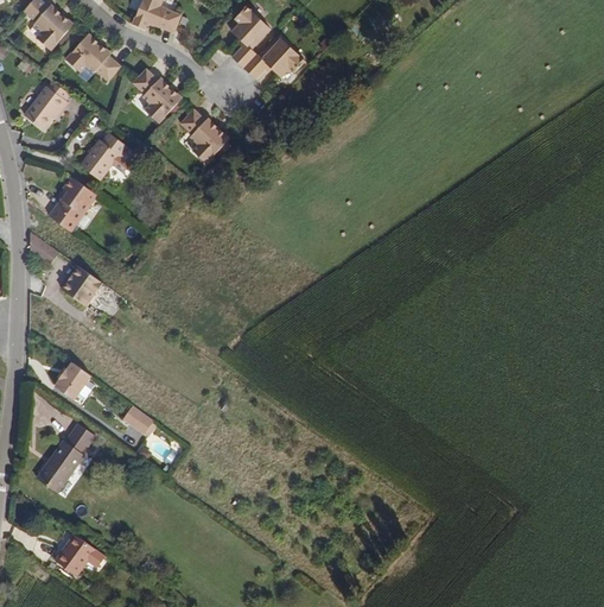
[(52,4),(50,6),(44,0),(32,0),(24,10),(37,20),(35,23),(36,24),(30,29),(37,36),(37,37),(51,50),(75,24),(65,16),(63,18),(59,13),(61,11),(52,4)]
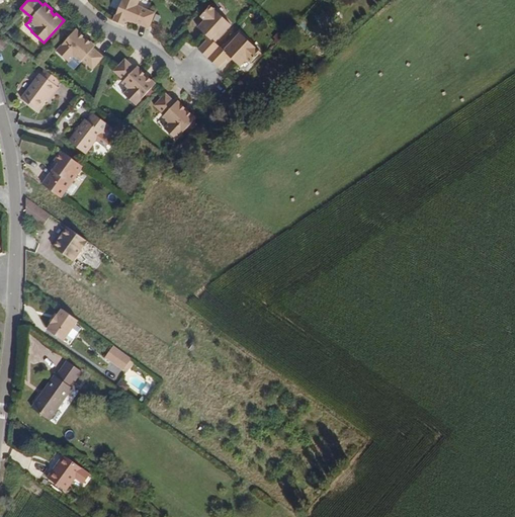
[(139,5),(141,0),(123,0),(114,20),(124,24),(126,20),(127,18),(135,21),(150,28),(157,13),(139,5)]
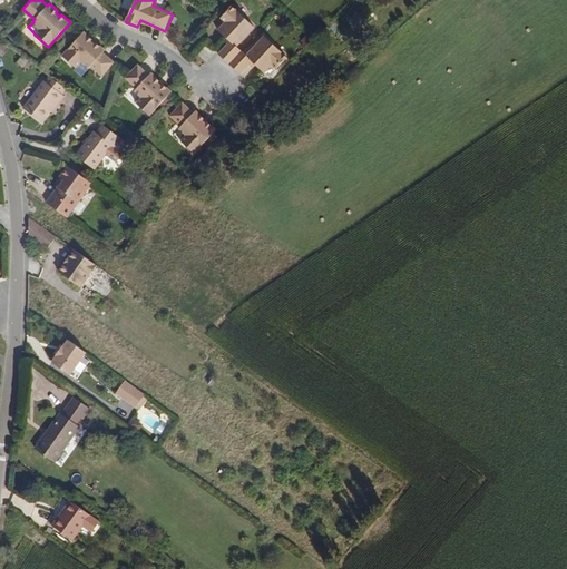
[(227,46),(218,55),(230,66),(242,52),(237,47),(255,28),(233,7),(222,18),(226,22),(218,30),(227,39),(231,42),(227,46)]
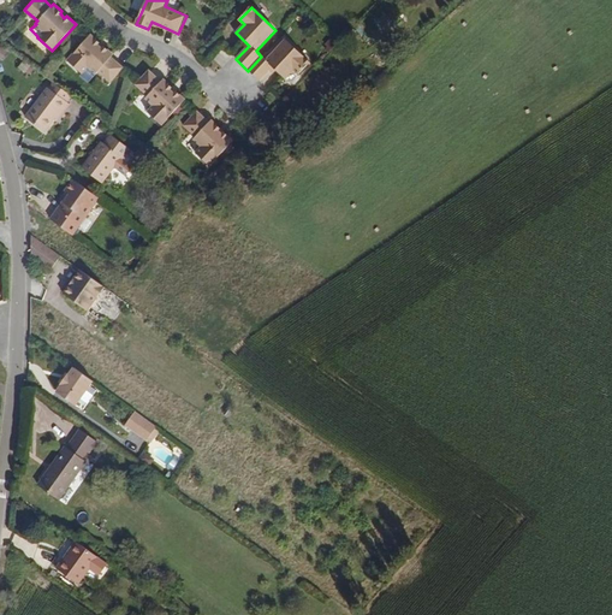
[(97,45),(100,42),(90,34),(67,60),(82,74),(79,76),(88,83),(97,71),(111,83),(124,67),(111,57),(113,54),(105,46),(102,48),(97,45)]
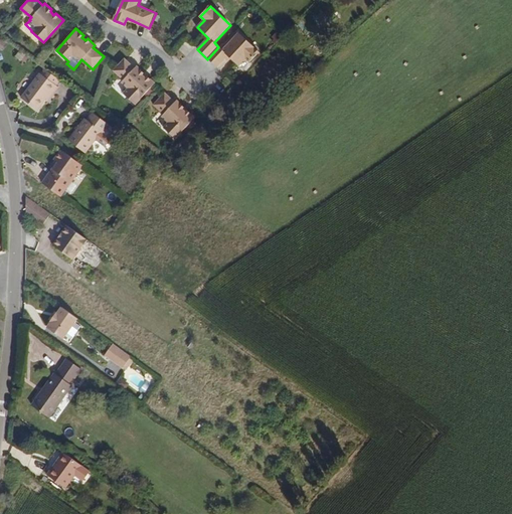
[(240,34),(223,52),(218,47),(207,59),(217,68),(225,60),(228,57),(231,60),(238,68),(246,60),(250,64),(261,54),(250,44),(240,34)]
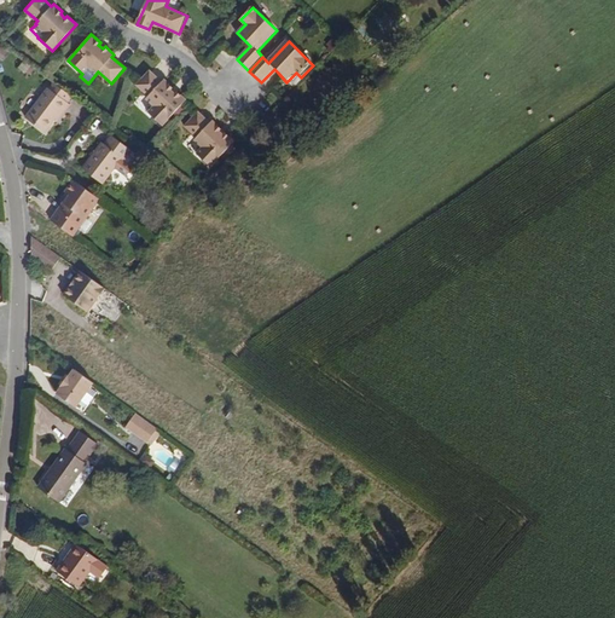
[(0,55),(7,58),(11,50),(3,45),(0,50),(0,55)]
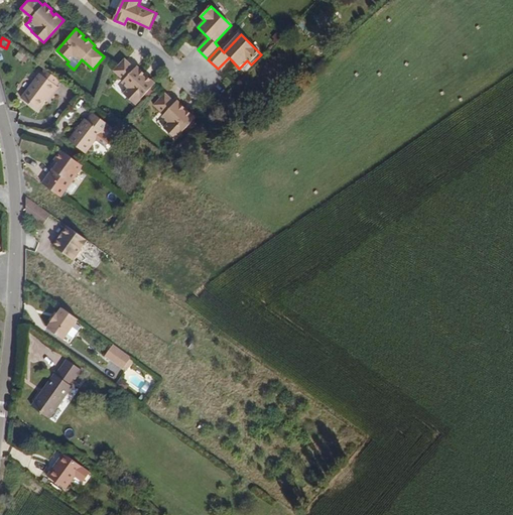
[(135,66),(133,68),(123,58),(112,71),(122,80),(120,82),(127,89),(122,94),(133,105),(154,84),(146,77),(144,79),(141,75),(142,73),(135,66)]
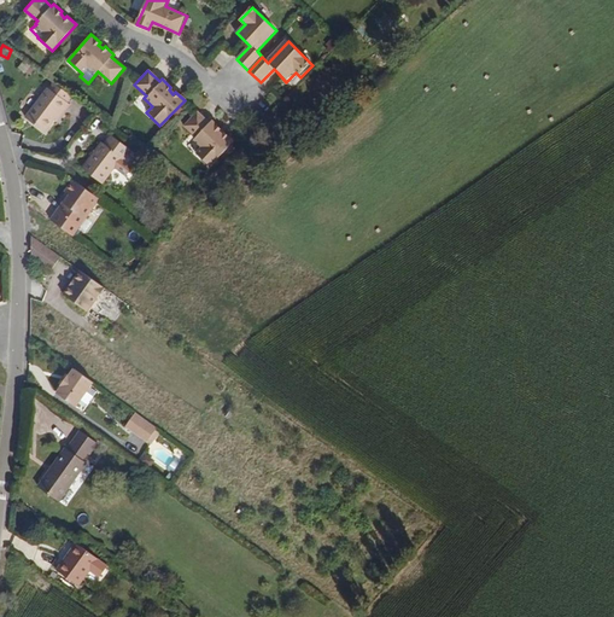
[(66,93),(51,81),(46,87),(45,86),(21,114),(40,129),(51,115),(56,108),(60,111),(66,103),(62,99),(66,93)]
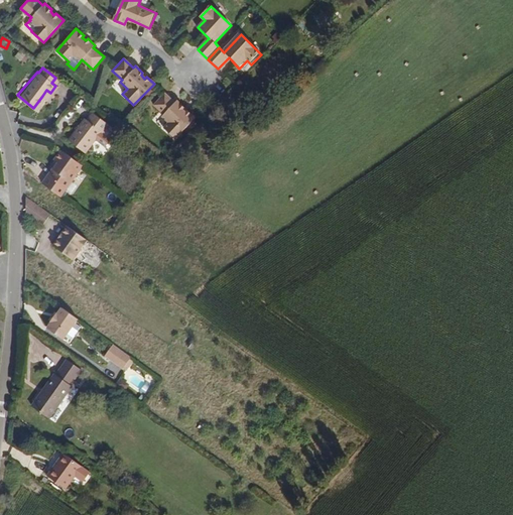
[(175,101),(174,103),(164,93),(152,106),(162,115),(160,117),(167,124),(162,129),(173,140),(195,119),(186,112),(185,114),(181,110),(183,108),(175,101)]
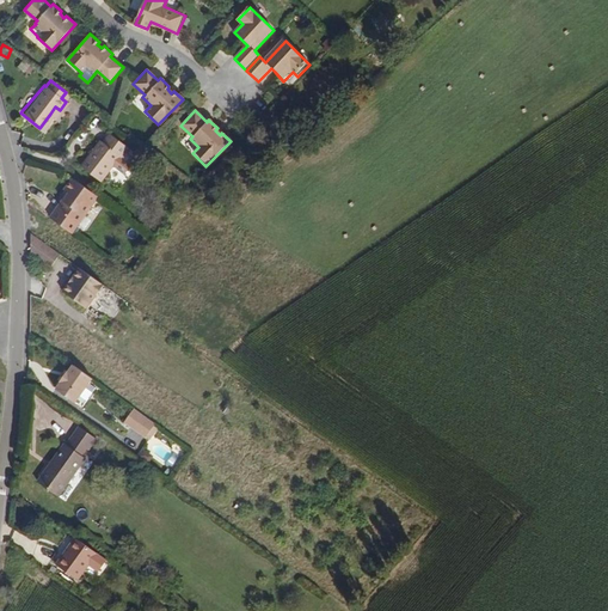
[(117,158),(124,148),(106,134),(99,142),(96,140),(75,164),(93,179),(114,157),(117,158)]
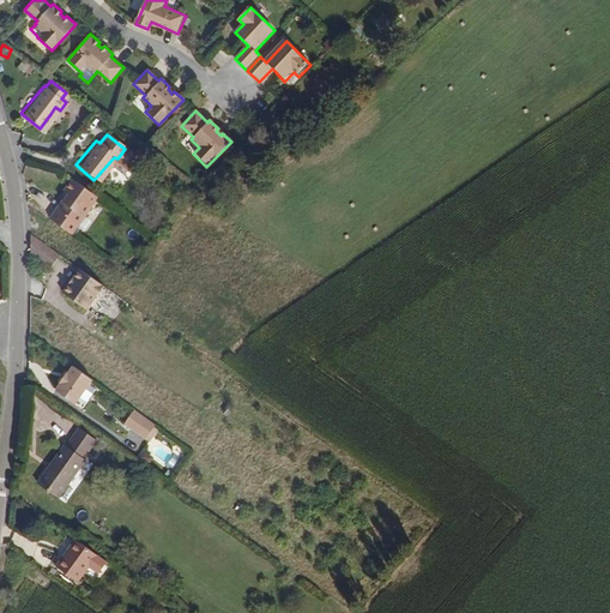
[(83,234),(109,196),(84,179),(76,190),(79,192),(61,218),(83,234)]
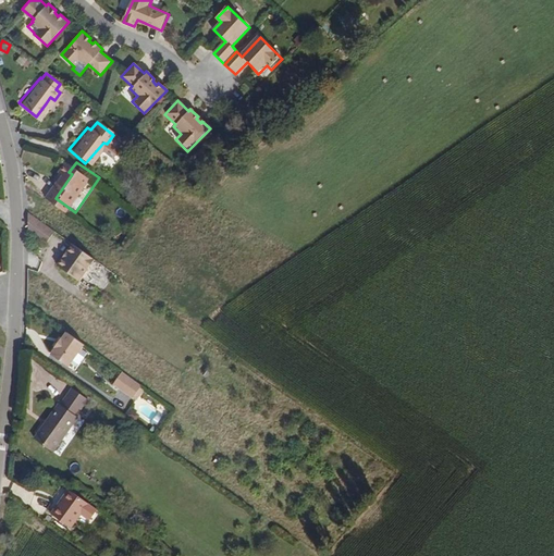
[(90,264),(97,255),(75,239),(60,261),(82,275),(89,263),(90,264)]
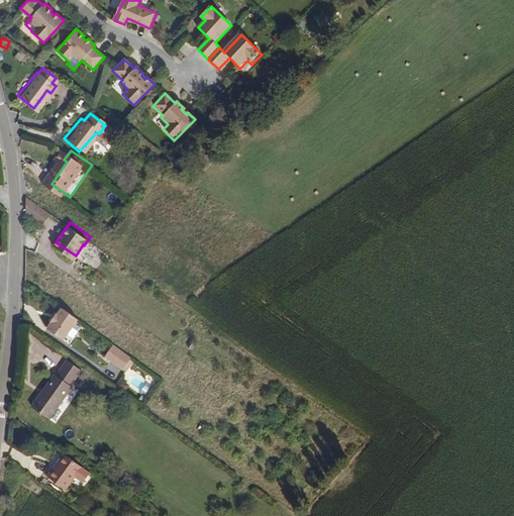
[(76,317),(79,313),(64,302),(48,322),(65,333),(68,329),(73,333),(82,321),(76,317)]
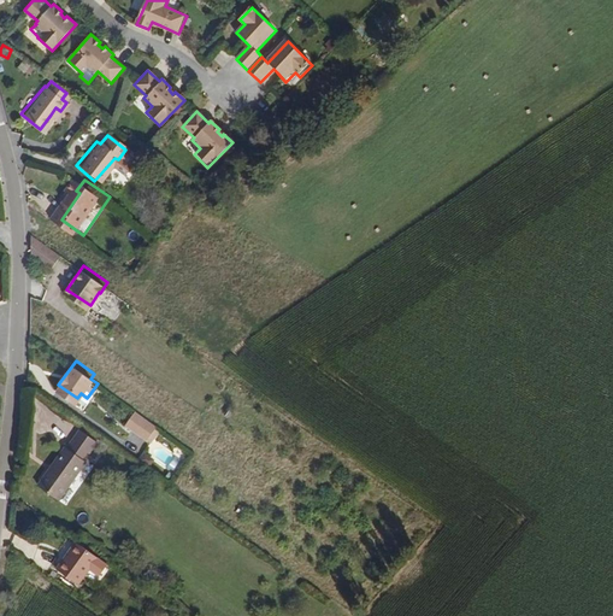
[(148,434),(158,420),(137,405),(128,420),(148,434)]
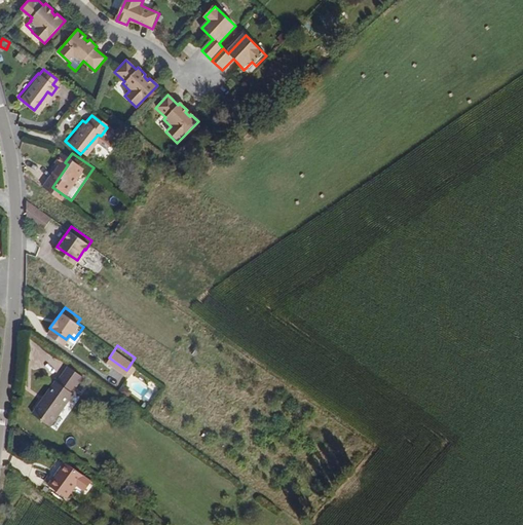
[(75,387),(85,373),(71,363),(60,377),(58,376),(35,409),(53,421),(77,389),(75,387)]
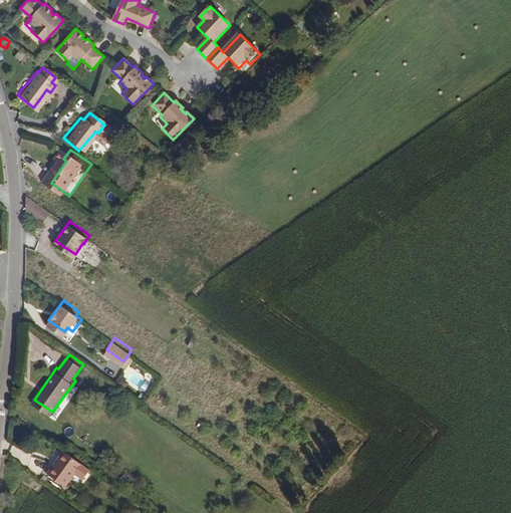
[(146,392),(153,381),(133,367),(122,381),(130,387),(133,381),(146,392)]
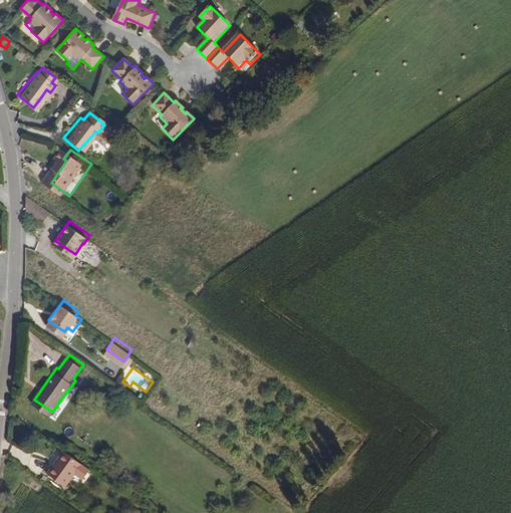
[(84,473),(91,464),(64,445),(50,463),(68,476),(75,467),(84,473)]
